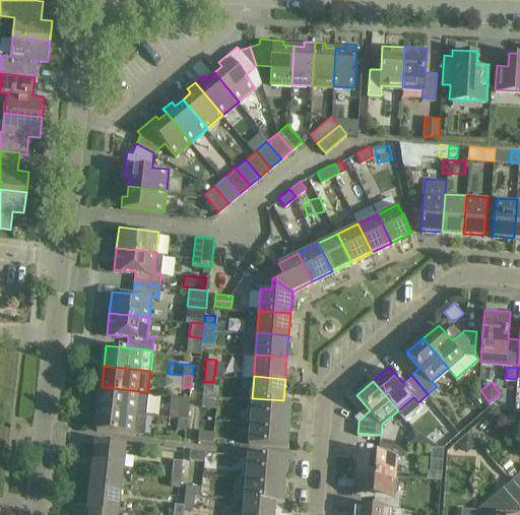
[(99,407),(146,412),(149,393),(147,393),(139,392),(139,391),(102,387),(99,407)]
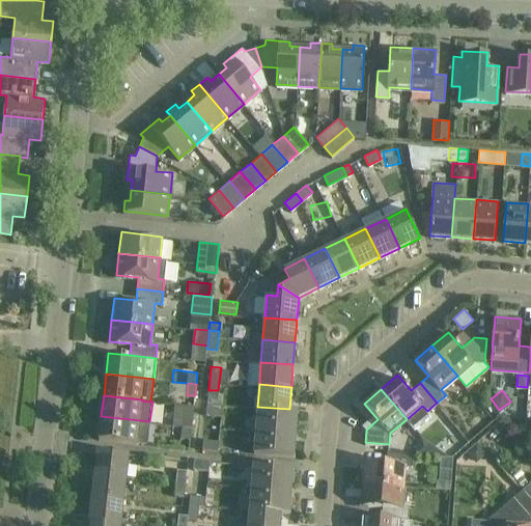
[(221,414),(222,405),(207,403),(206,413),(221,414)]
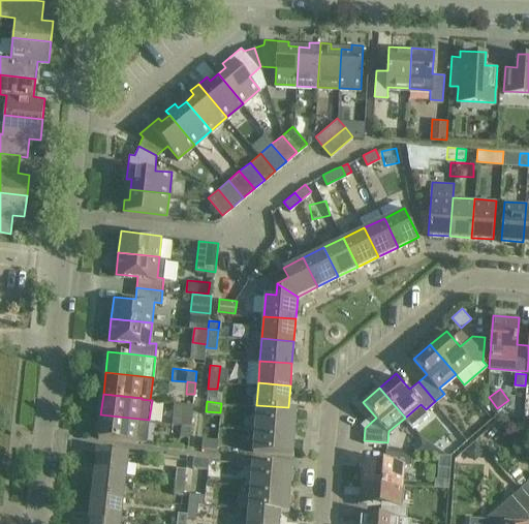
[(173,423),(182,424),(190,425),(193,404),(175,402),(173,423)]
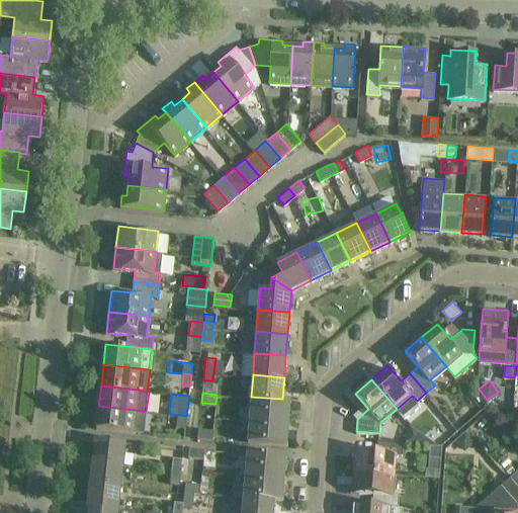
[(287,444),(290,406),(290,400),(282,399),(251,397),(248,441),(287,444)]
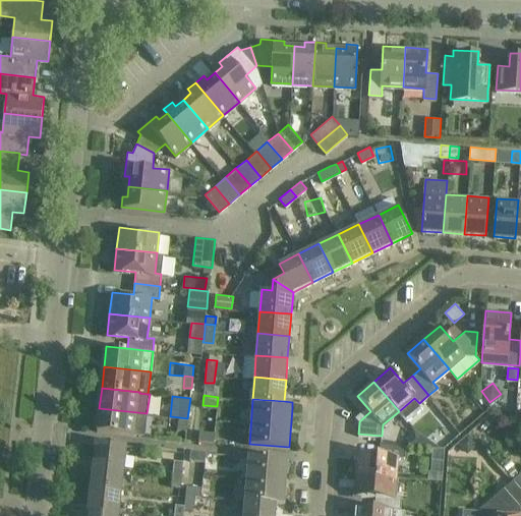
[(145,435),(147,413),(99,408),(97,430),(145,435)]
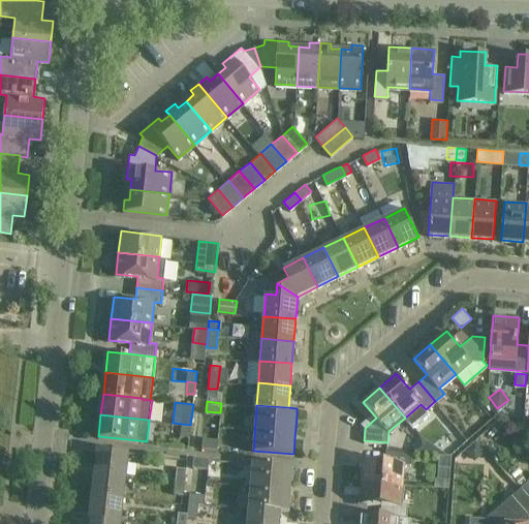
[(234,429),(236,418),(219,415),(218,427),(234,429)]
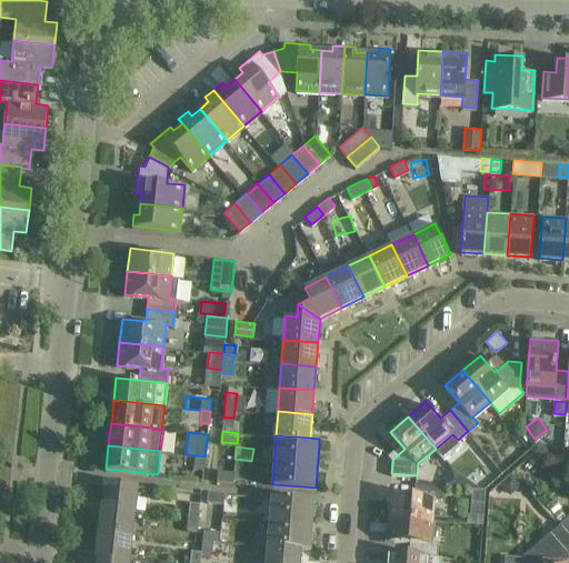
[(203,469),(205,456),(196,455),(195,468),(203,469)]
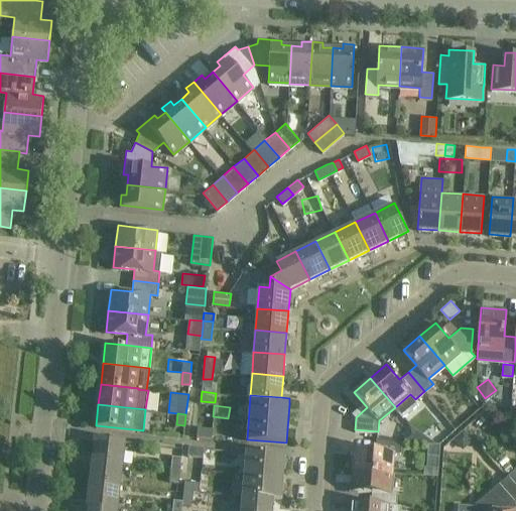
[(448,421),(441,428),(445,434),(454,427),(448,421)]
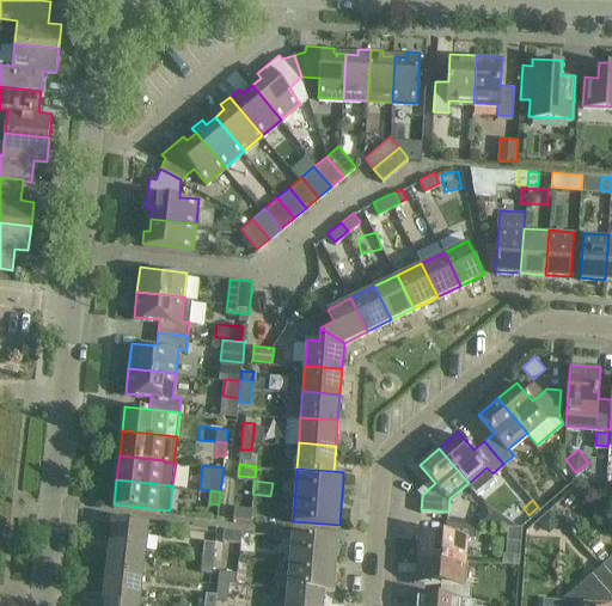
[(251,519),(252,507),(234,506),(233,516),(251,519)]
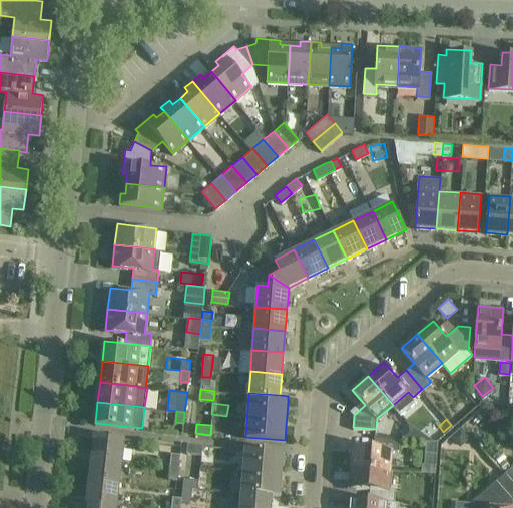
[(457,429),(451,434),(456,440),(462,442),(471,434),(462,424),(457,429)]
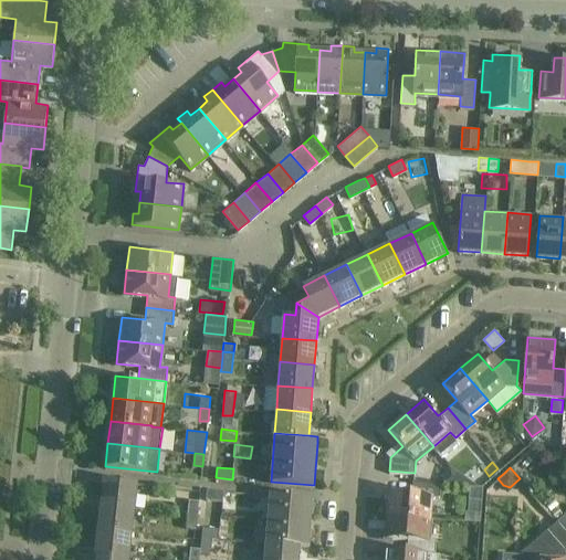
[(451,469),(441,469),(440,481),(450,482),(450,483),(462,484),(462,475),(451,475),(451,469)]
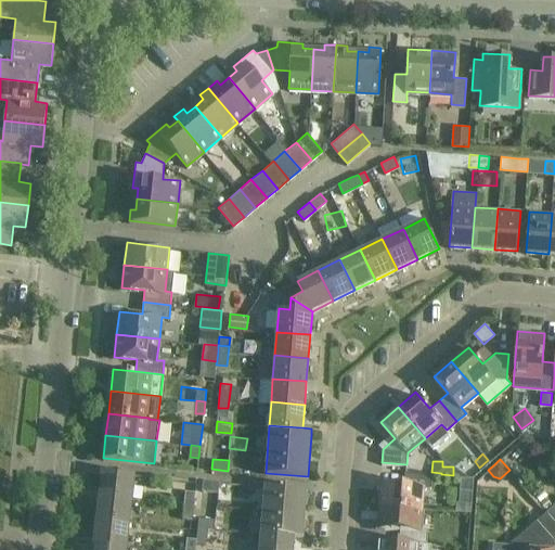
[(99,493),(132,497),(134,473),(102,470),(99,493)]
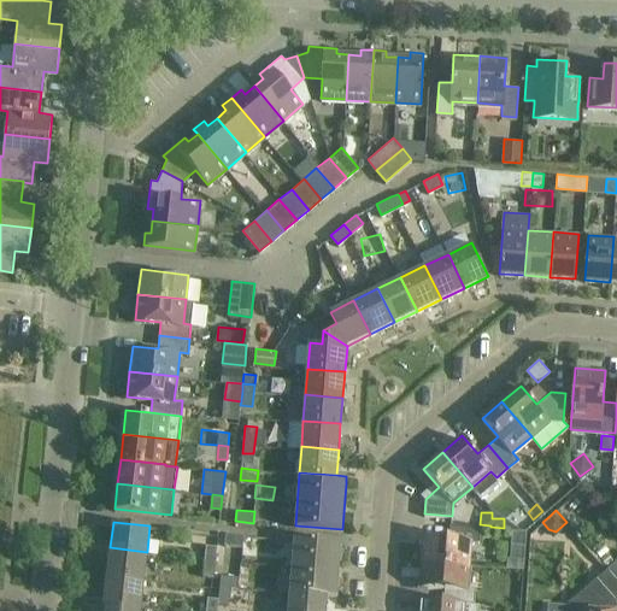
[(421,559),(469,563),(470,540),(479,540),(480,526),(450,523),(448,536),(423,535),(421,559)]
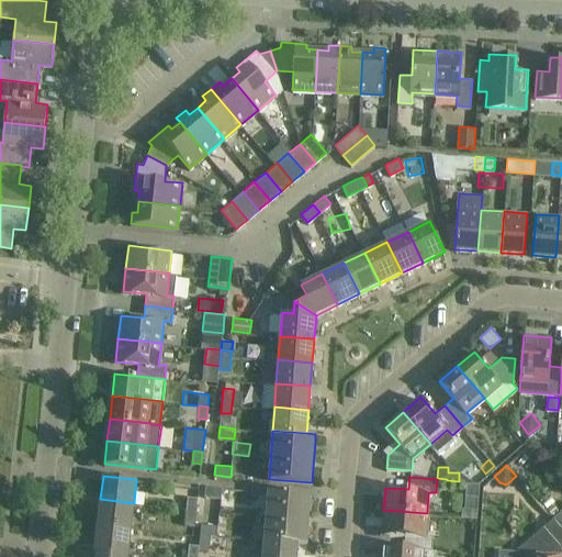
[(221,497),(222,487),(205,485),(204,496),(221,497)]
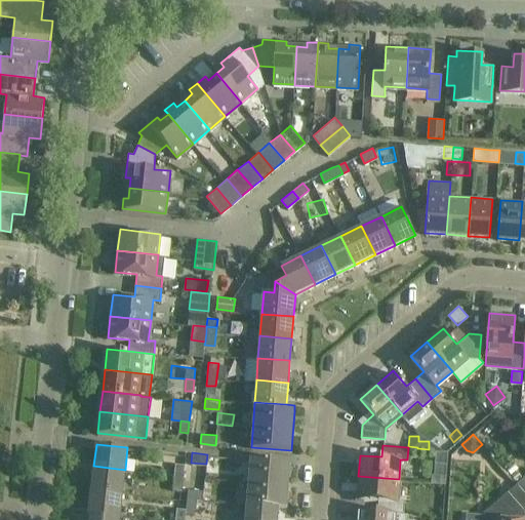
[(287,507),(289,479),(290,461),(250,457),(246,503),(278,506),(287,507)]
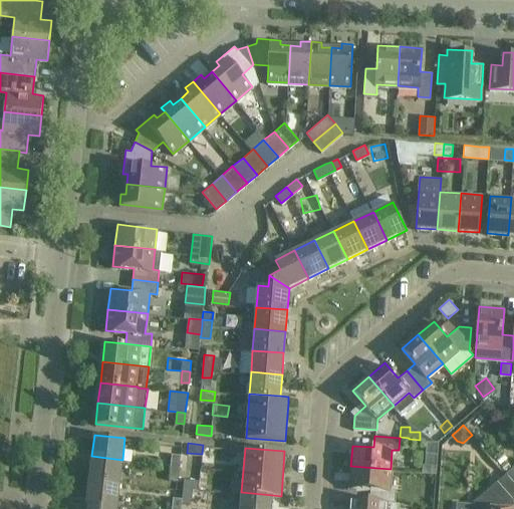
[(181,454),(172,453),(171,465),(179,466),(181,454)]
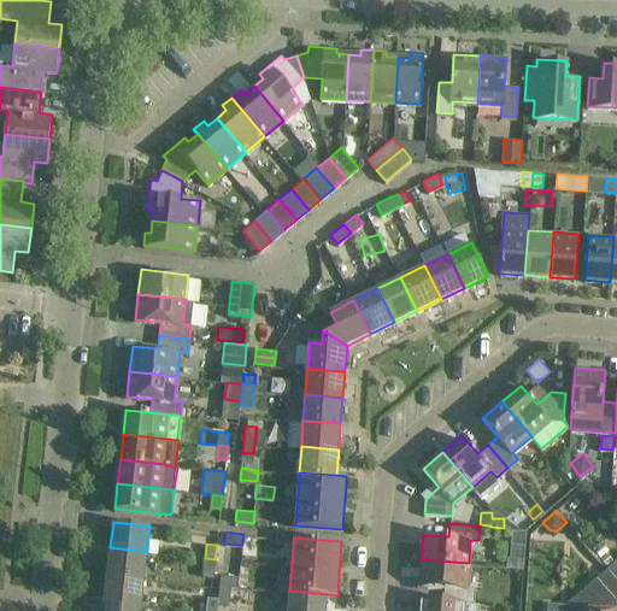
[(144,577),(147,552),(110,547),(107,574),(144,577)]
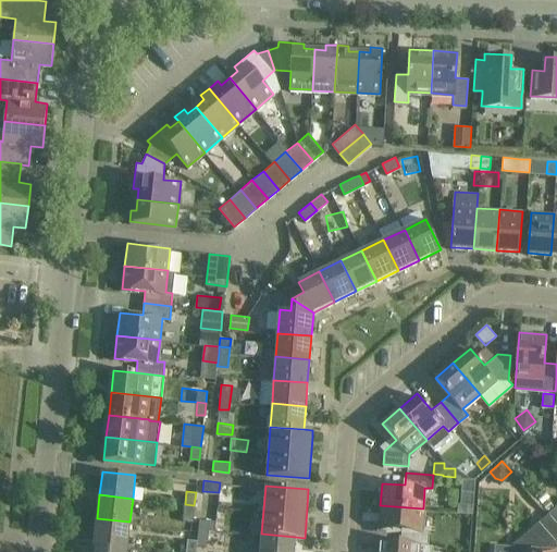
[(458,503),(457,512),(472,513),(473,504),(458,503)]
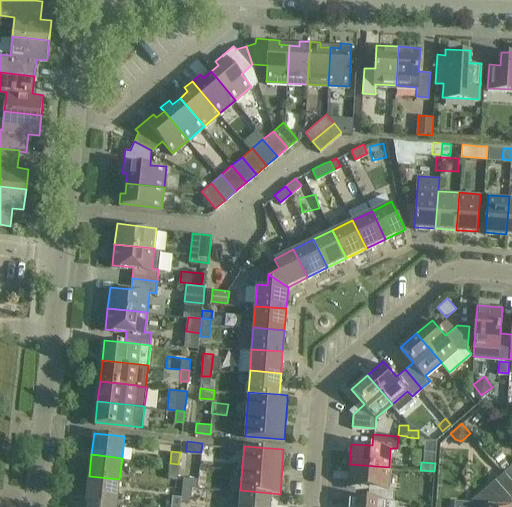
[(178,464),(170,463),(168,476),(177,477),(178,464)]
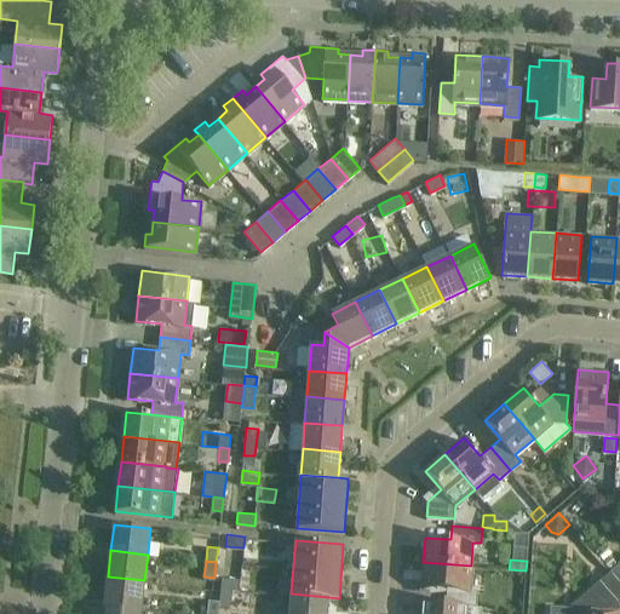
[(434,602),(476,606),(477,591),(469,590),(471,566),(423,562),(422,587),(435,589),(434,602)]
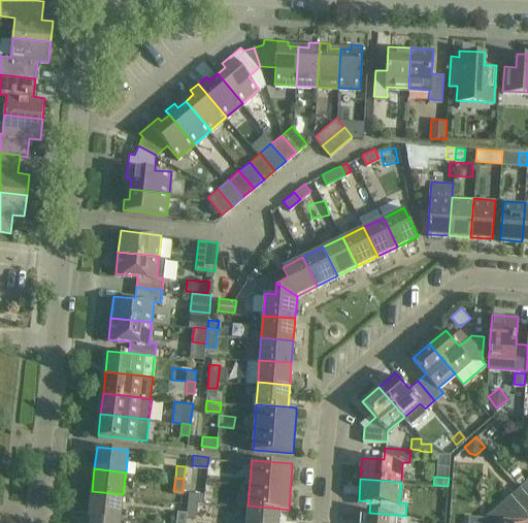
[(488,515),(486,522),(527,522),(526,522),(527,513),(527,512),(527,495),(520,486),(488,515)]
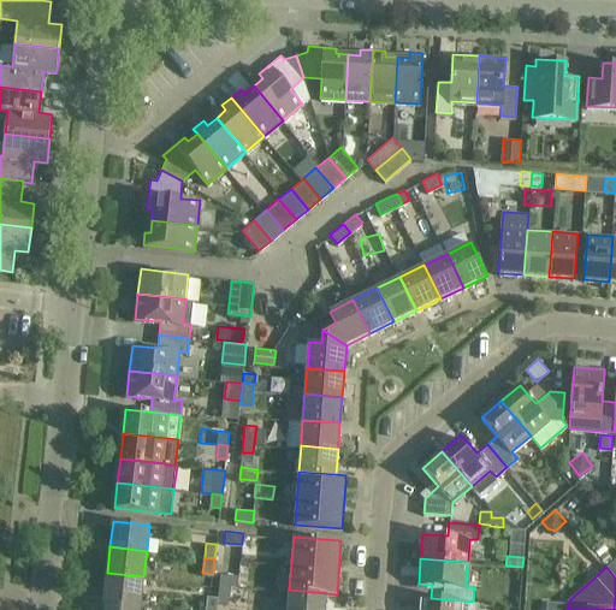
[(105,599),(141,603),(143,576),(107,573),(105,599)]
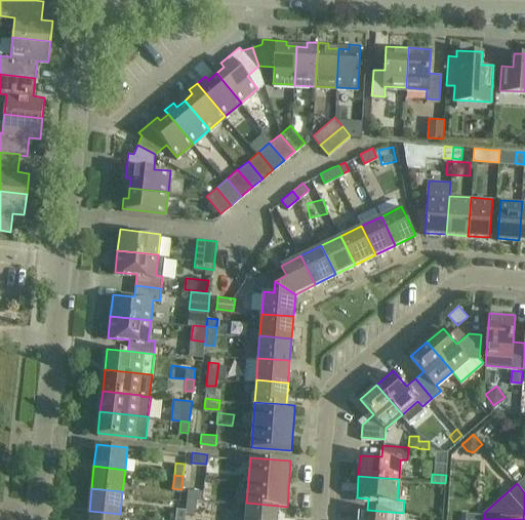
[(187,505),(196,506),(197,498),(202,500),(203,489),(188,488),(187,505)]
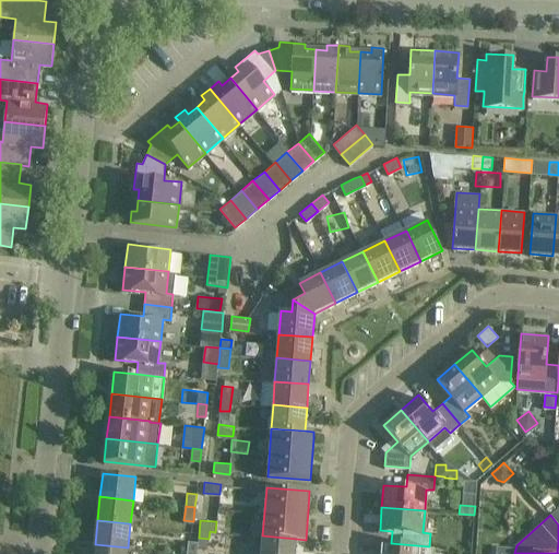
[(295,553),(296,546),(296,539),(262,535),(260,553),(295,553)]
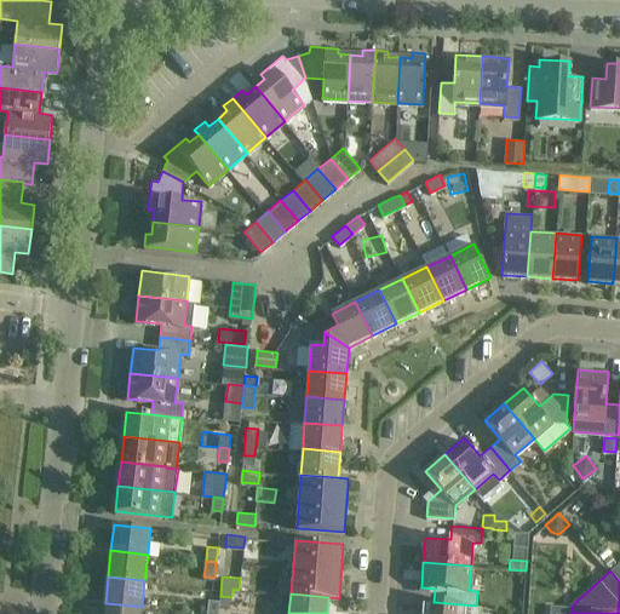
[(217,613),(219,604),(219,600),(208,598),(206,613),(217,613)]
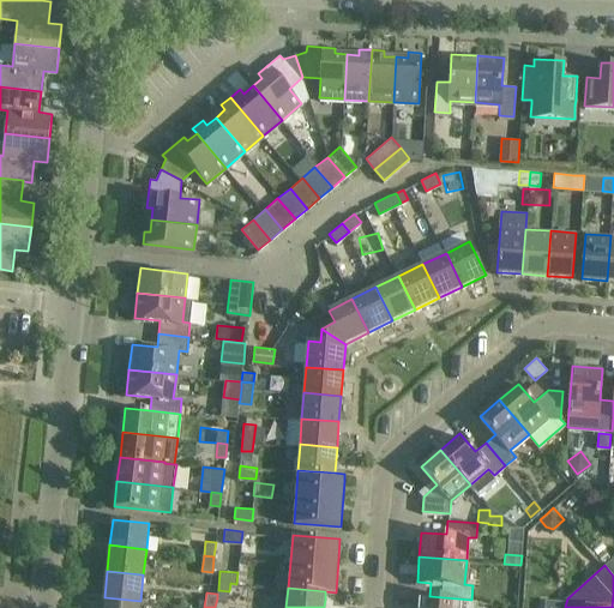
[(476,607),(477,600),(471,600),(429,596),(416,595),(415,607),(476,607)]
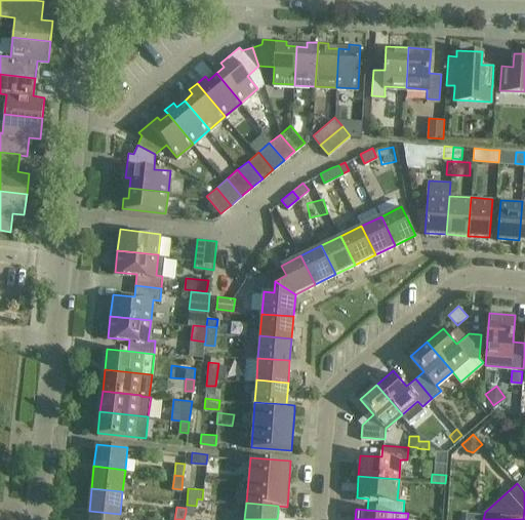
[(87,519),(119,519),(120,514),(89,511),(87,519)]
